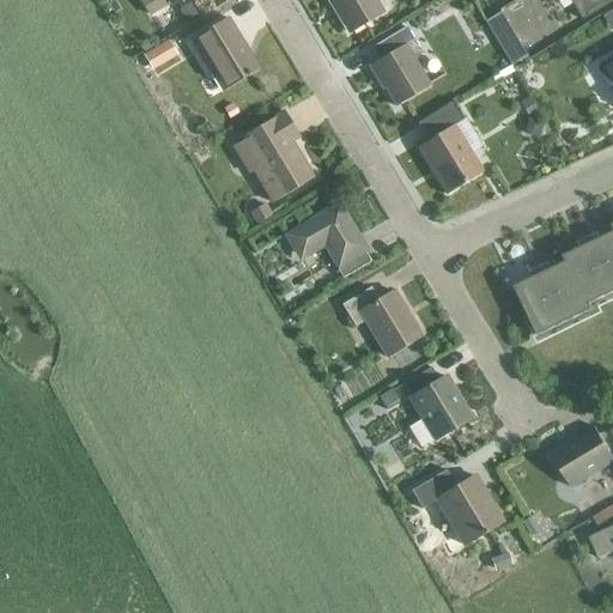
[(140,0),(150,16),(169,4),(170,5),(177,0),(140,0)]
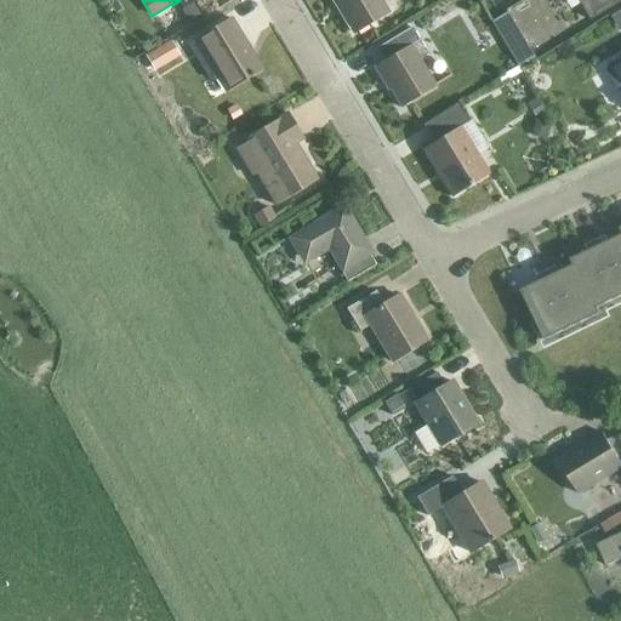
[(331,0),(353,33),(387,13),(379,0),(331,0)]
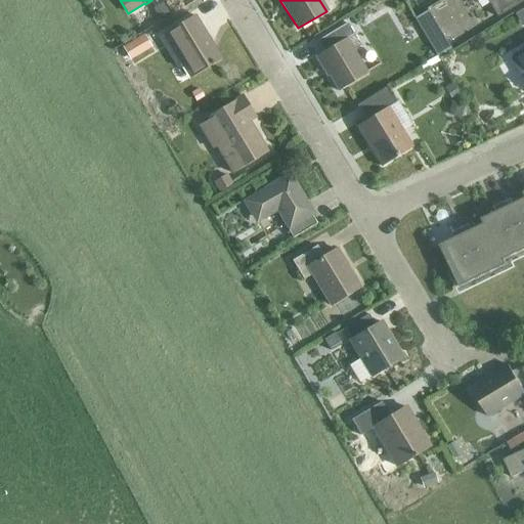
[(384,0),(361,14),(365,22),(389,7),(384,0)]
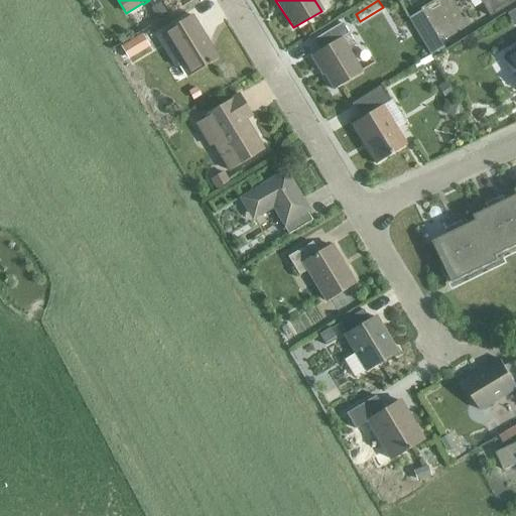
[(479,0),(490,16),(515,0),(479,0)]
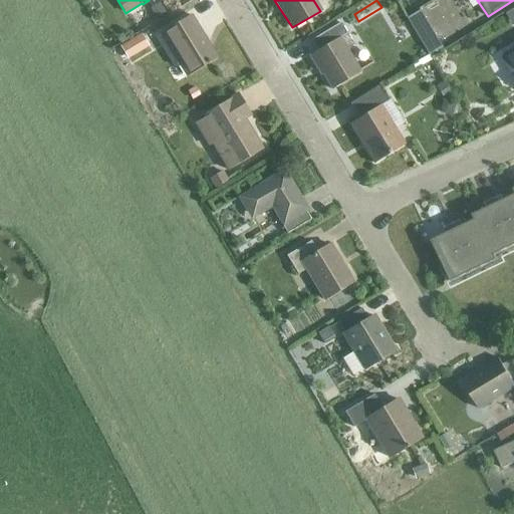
[(157,6),(148,12),(154,21),(163,16),(157,6)]
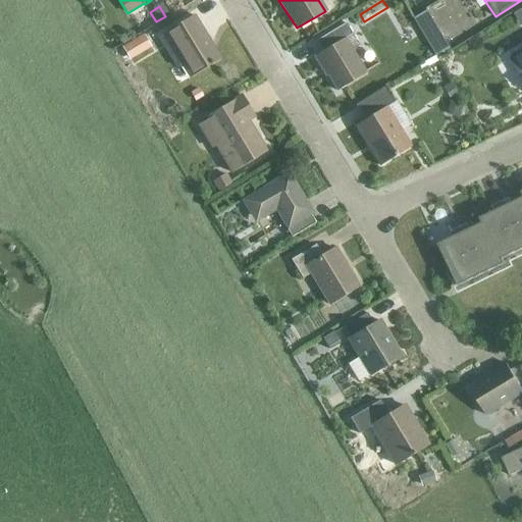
[(425,10),(411,18),(434,57),(449,49),(425,10)]
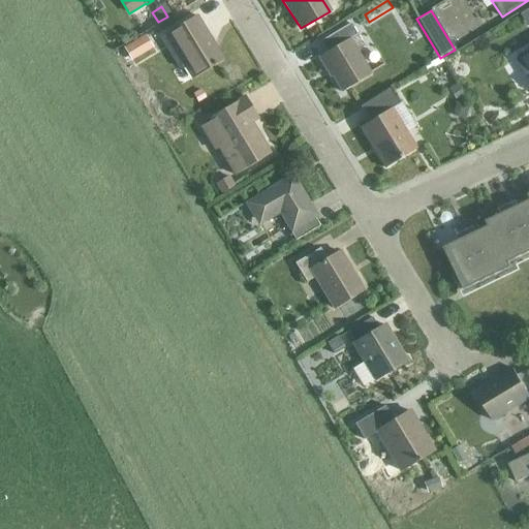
[(193,79),(222,60),(195,16),(166,33),(193,79)]
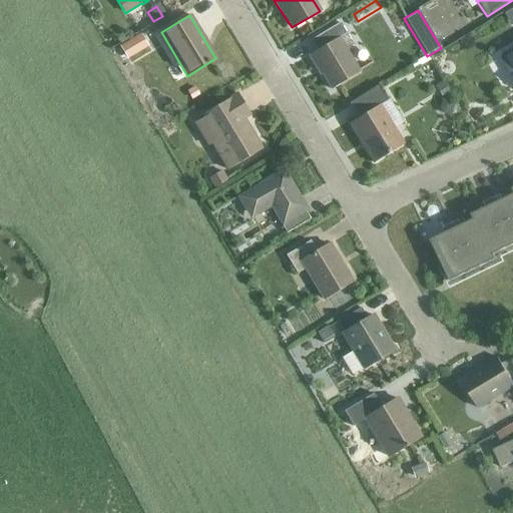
[(396,16),(387,21),(395,34),(404,29),(396,16)]
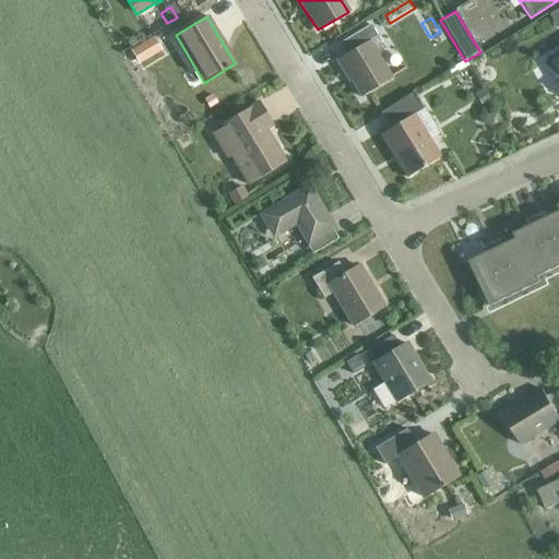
[(345,73),(355,88),(360,97),(391,79),(377,54),(384,49),(369,25),(336,45),(343,56),(336,60),(344,74),(345,73)]
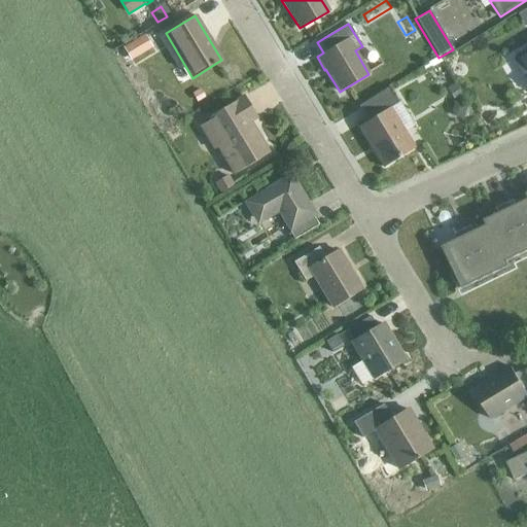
[(144,36),(125,48),(132,60),(151,48),(144,36)]
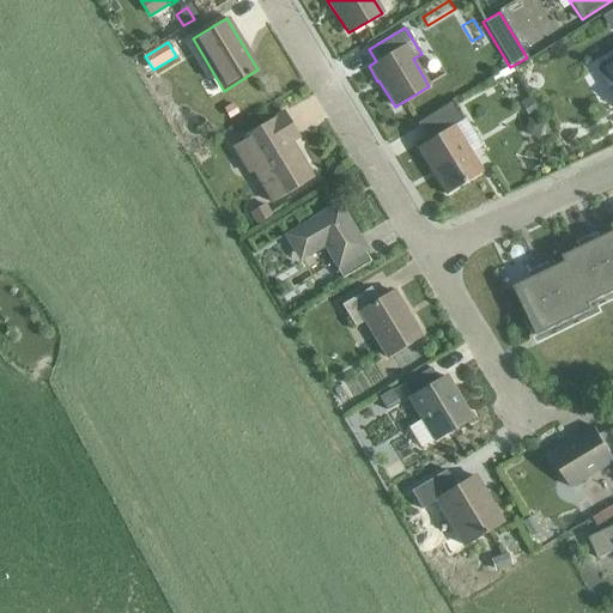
[(612,58),(600,65),(600,71),(612,92),(612,91),(612,58)]
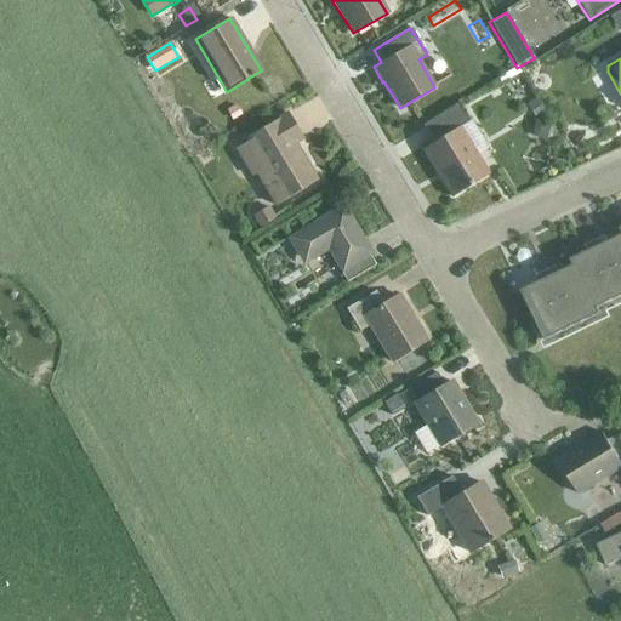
[(422,149),(453,198),(488,176),(459,127),(468,121),(457,103),(422,125),(433,143),(422,149)]
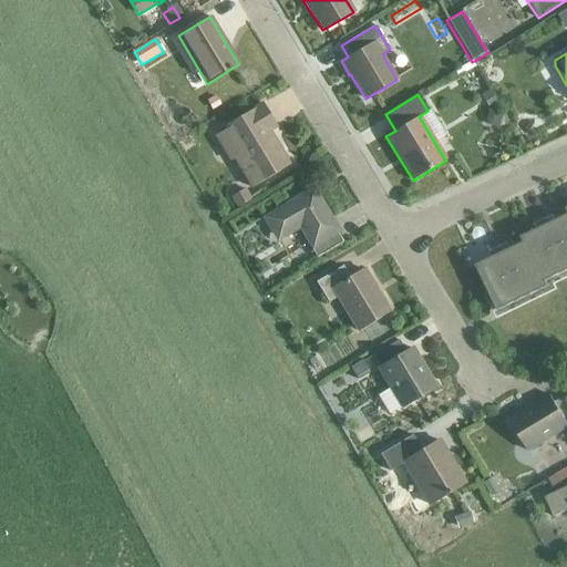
[(487,95),(480,100),(485,111),(494,106),(487,95)]
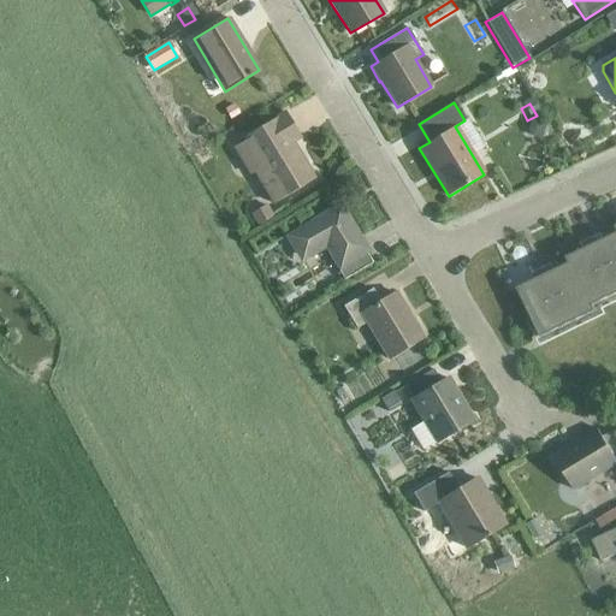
[(231,107),(223,112),(229,122),(237,116),(231,107)]
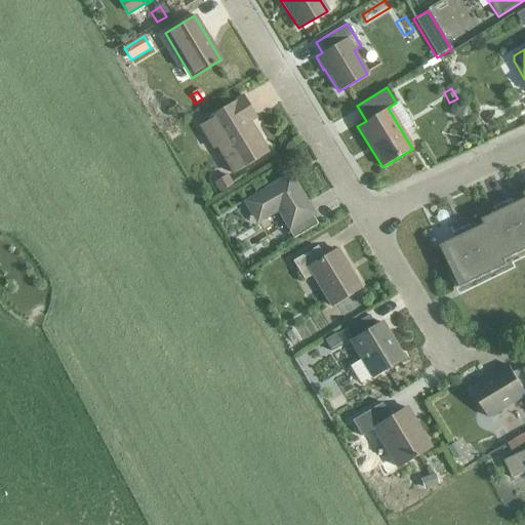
[(208,122),(200,127),(208,140),(213,150),(216,148),(232,174),(238,170),(268,153),(248,121),(255,117),(243,96),(206,118),(208,122)]
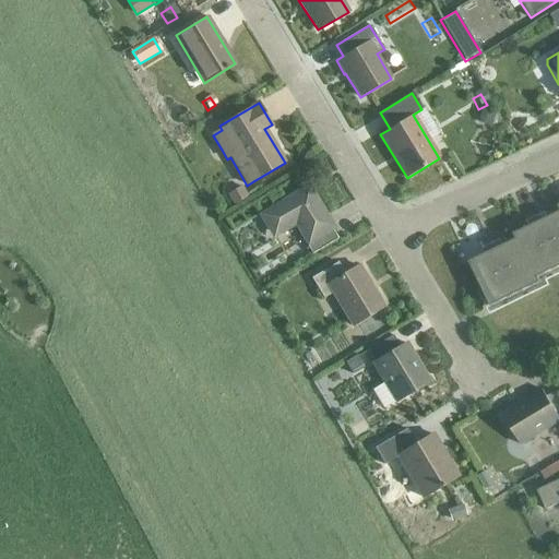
[(479,113),(476,122),(478,127),(488,130),(492,117),(479,113)]
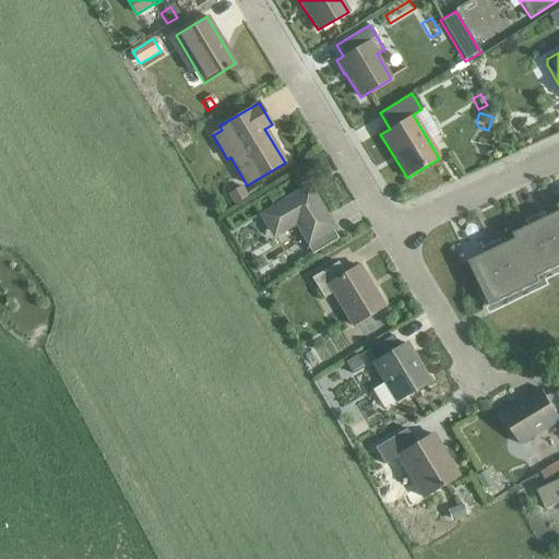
[(288,201),(264,216),(274,233),(293,222),(299,233),(312,254),(337,239),(331,227),(324,217),(328,215),(312,191),(307,194),(304,188),(286,198),(288,201)]
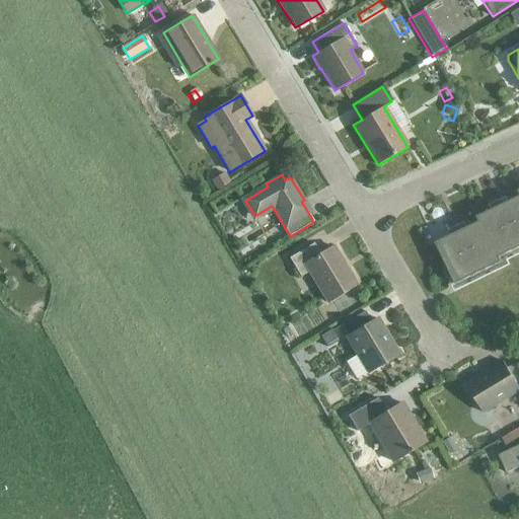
[(221,177),(210,183),(215,194),(227,187),(221,177)]
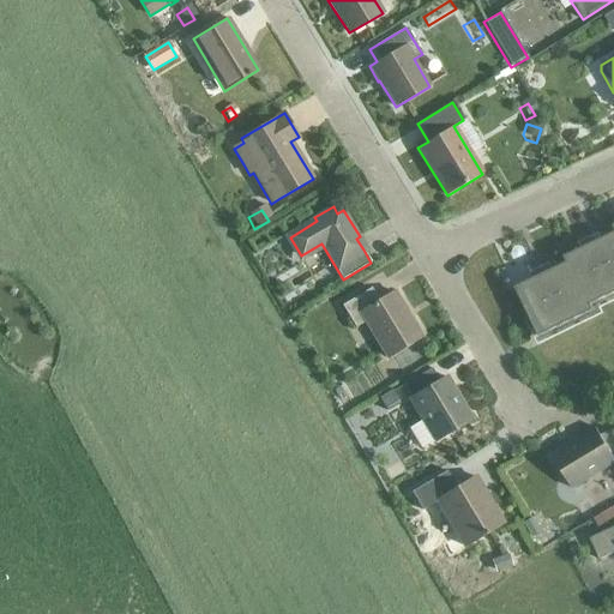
[(613,232),(591,244),(613,292),(613,232)]
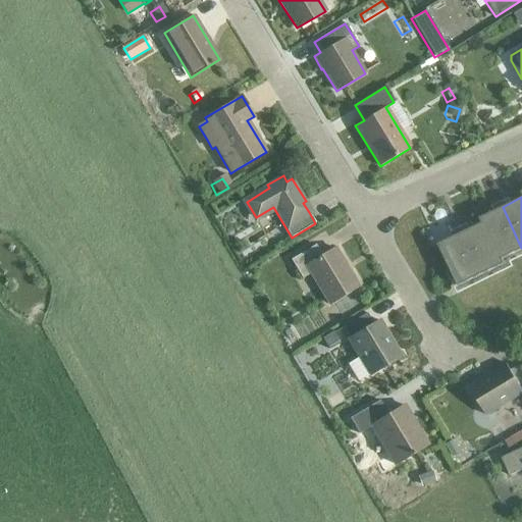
[(521,249),(521,248),(503,207),(479,218),(481,223),(482,222),(501,260),(502,259),(521,249)]
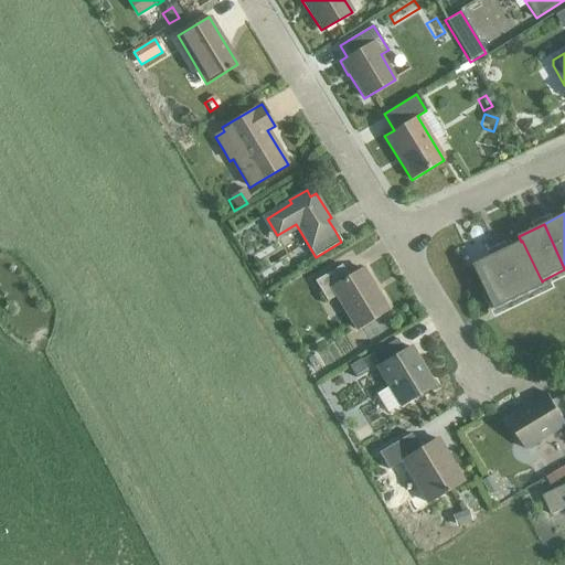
[(521,242),(499,253),(521,298),(545,286),(543,280),(542,281),(522,241),(521,242)]
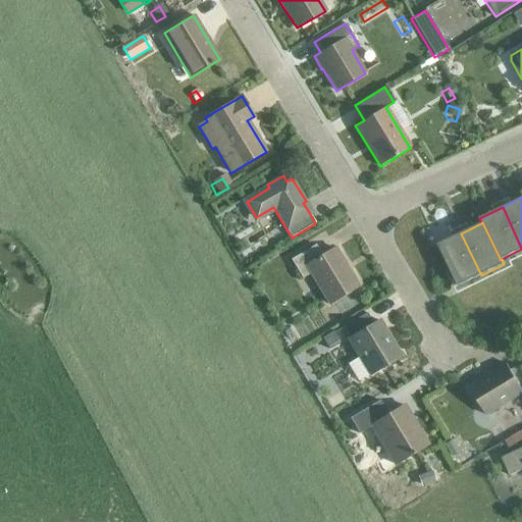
[(434,230),(426,233),(432,245),(440,241),(434,230)]
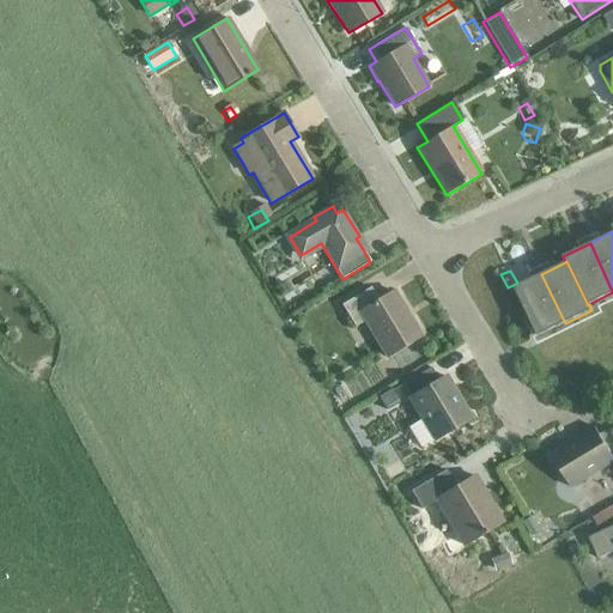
[(565,323),(541,274),(514,287),(538,337),(565,323)]
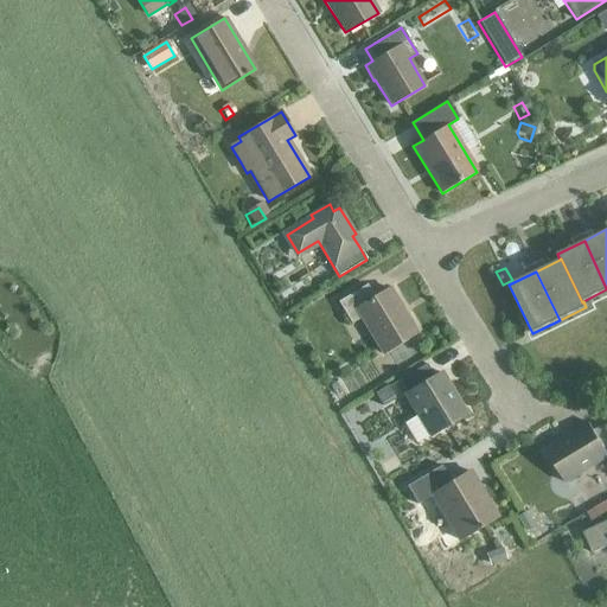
[(382,352),(416,332),(389,287),(375,296),(366,283),(338,301),(351,323),(360,317),(382,352)]
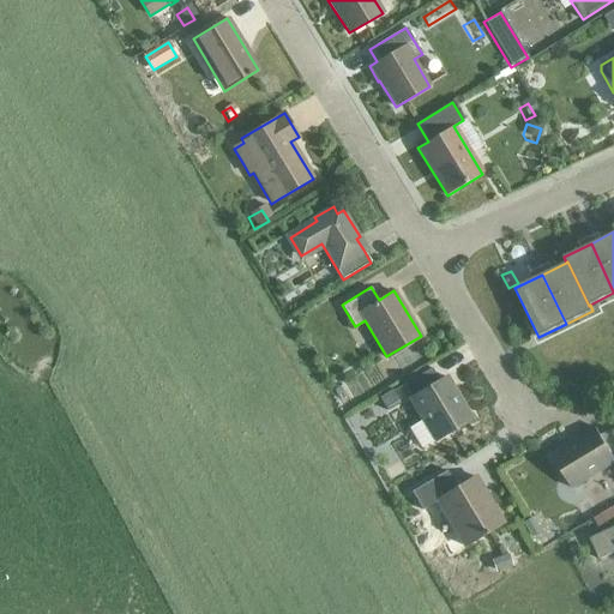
[(431,367),(403,385),(423,419),(408,428),(420,449),(470,419),(470,417),(446,377),(439,380),(431,367)]
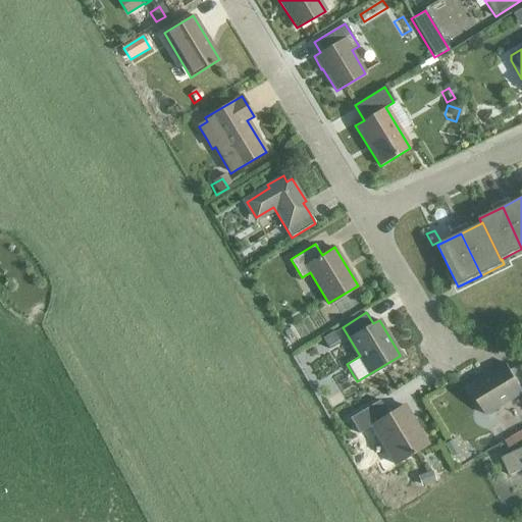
[(290,327),(283,331),(290,340),(296,335),(290,327)]
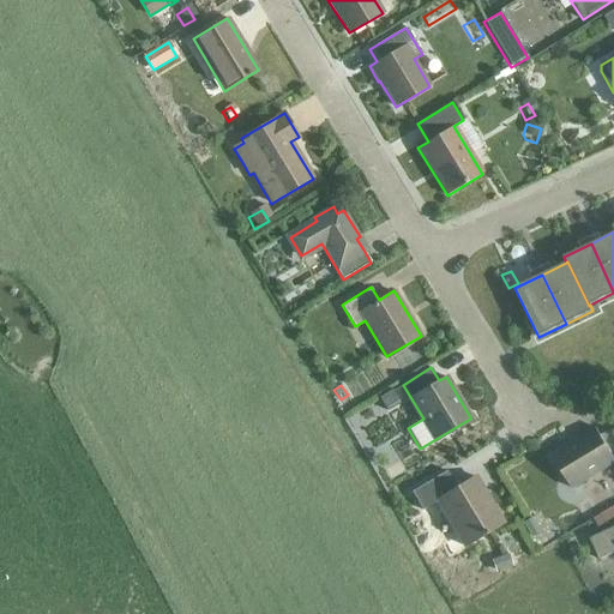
[(392,387),(379,396),(387,409),(401,401),(392,387)]
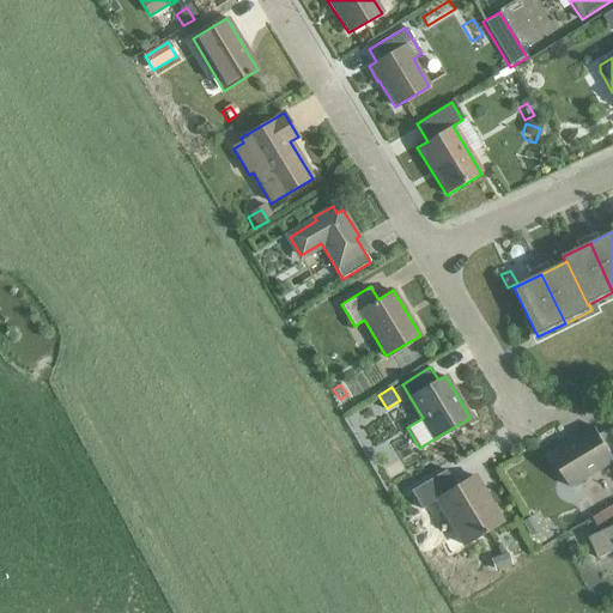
[(552,456),(570,487),(612,461),(612,457),(594,428),(580,436),(581,438),(552,456)]
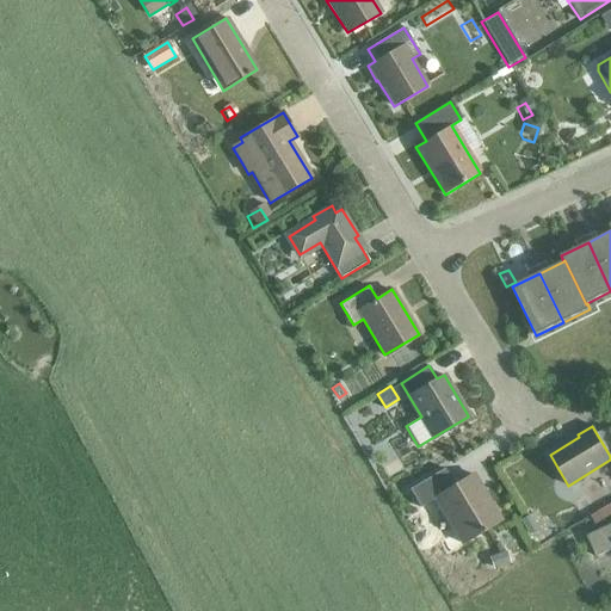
[(434,499),(451,526),(442,532),(440,536),(448,547),(451,548),(461,542),(462,544),(500,520),(473,475),(454,486),(444,469),(409,489),(420,508),(434,499)]
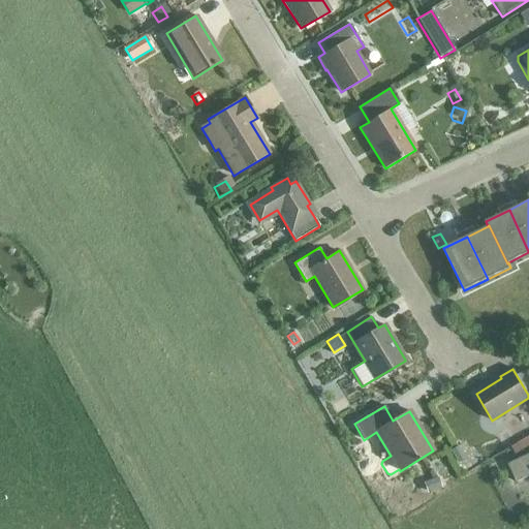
[(528,436),(512,446),(517,453),(528,444),(528,436)]
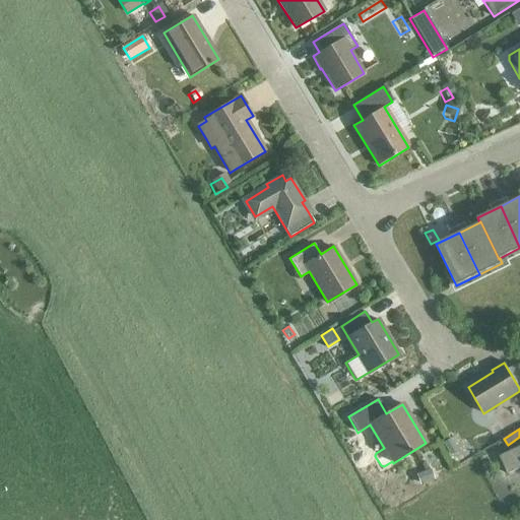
[(451,437),(443,441),(450,454),(458,449),(451,437)]
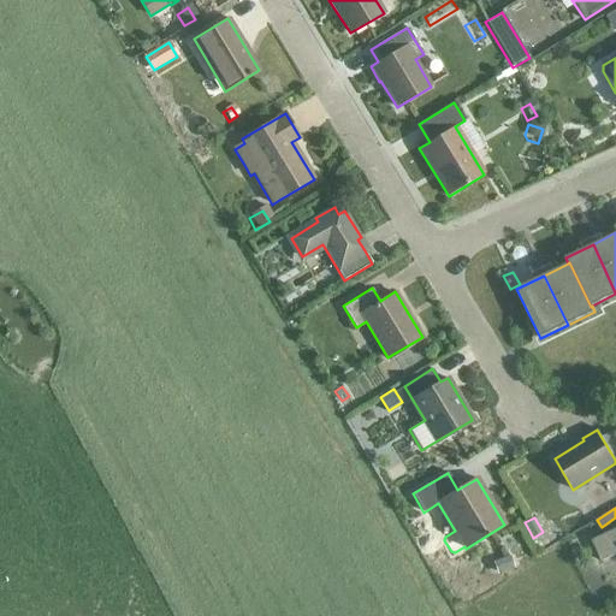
[(615,528),(592,540),(602,562),(615,555),(615,528)]
